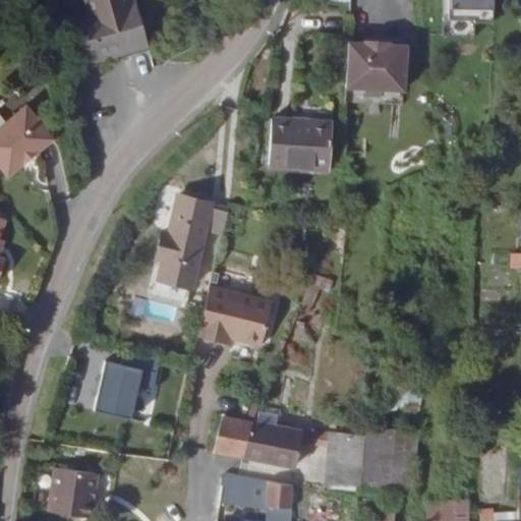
[(133,2),(132,0),(83,0),(89,14),(71,19),(83,64),(149,46),(136,2),(133,2)]
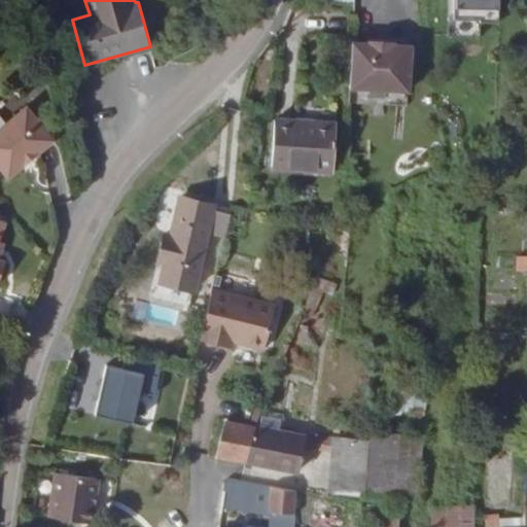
[(373,35),(354,34),(352,78),(411,81),(414,37),(396,36),(396,31),(373,30),(373,35)]
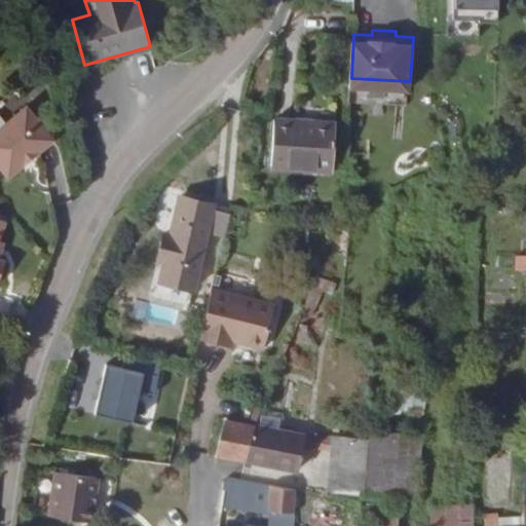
[(0,167),(7,176),(53,139),(26,106),(0,126),(0,167)]
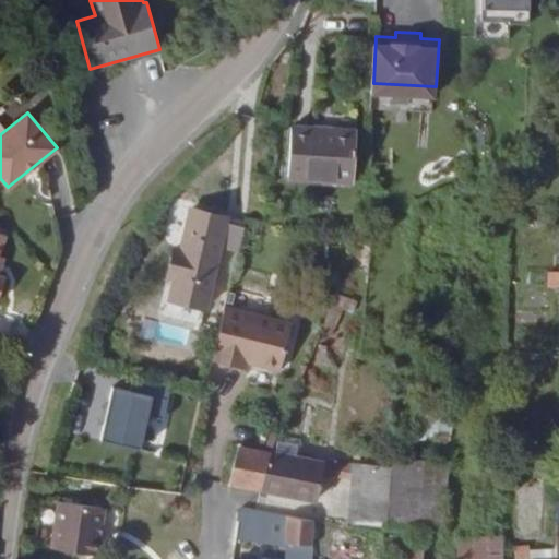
[(357,130),(292,125),(288,176),(354,180),(357,130)]
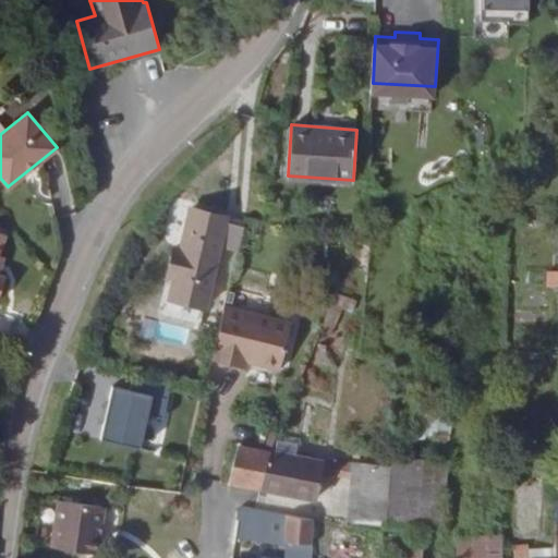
[(228,216),(190,207),(180,247),(173,245),(166,276),(173,278),(168,299),(206,308),(220,247),(238,251),(245,221),(227,217),(228,216)]
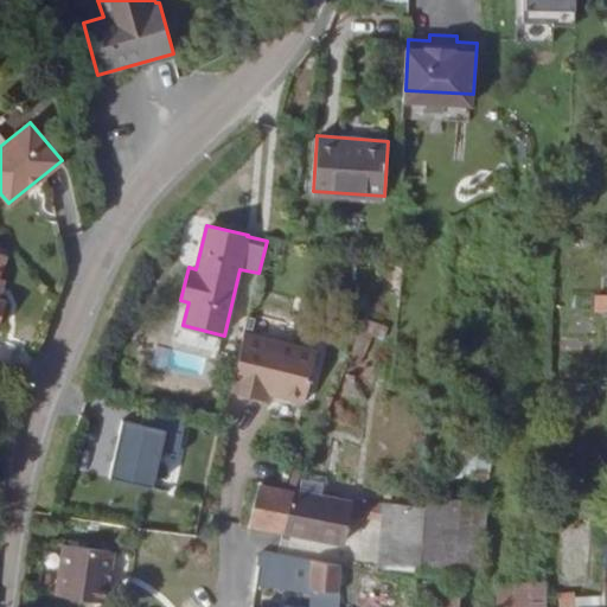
[(312,351),(243,334),(230,391),(267,400),(268,395),(299,403),(312,351)]
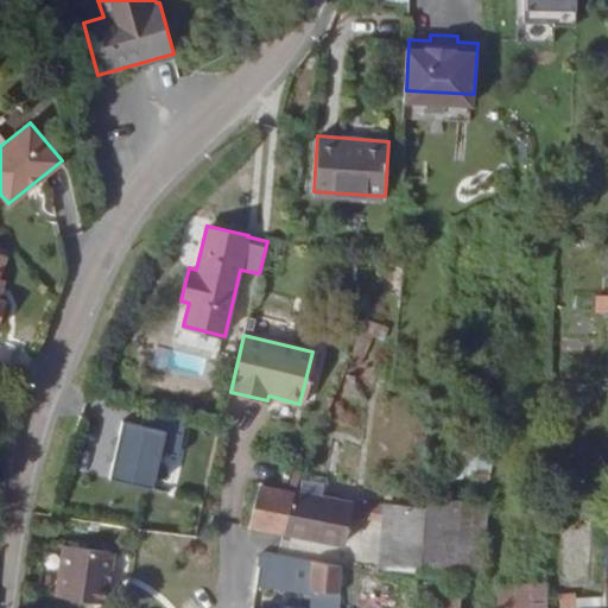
[(144,411),(143,423),(119,420),(113,479),(181,486),(187,415),(144,411)]
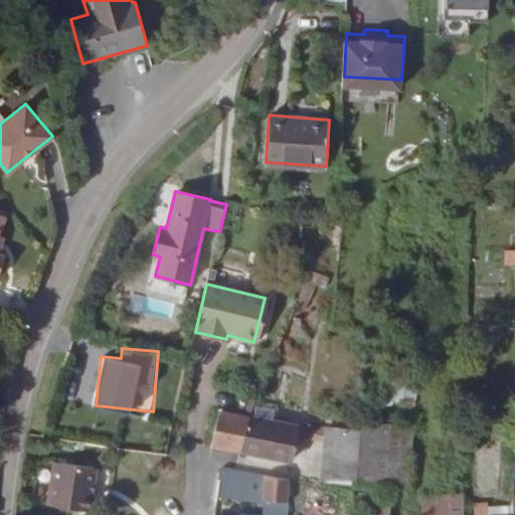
[(418,377),(385,373),(382,404),(415,407),(418,377)]
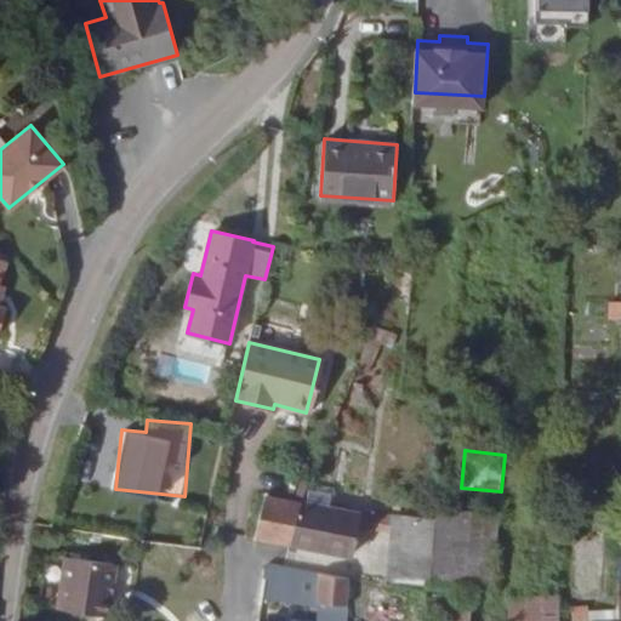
[(307,503),(329,507),(332,493),(309,488),(307,503)]
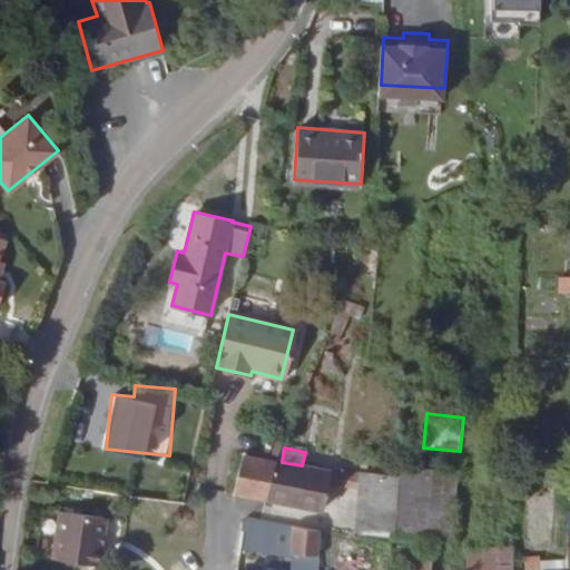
[(277,461),(244,454),(234,495),(266,501),(277,461)]
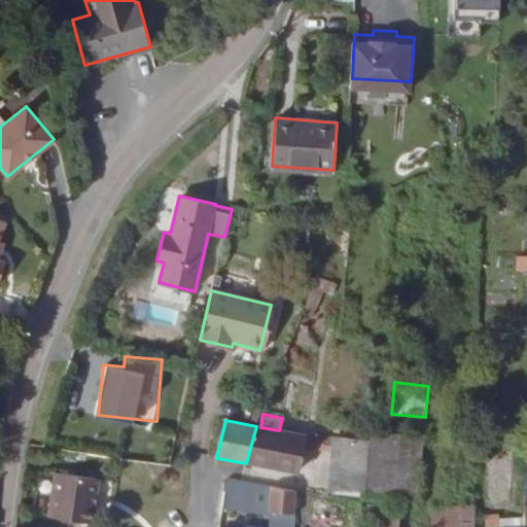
[(256,426),(246,463),(300,472),(306,435),(279,430),(260,427),(256,426)]
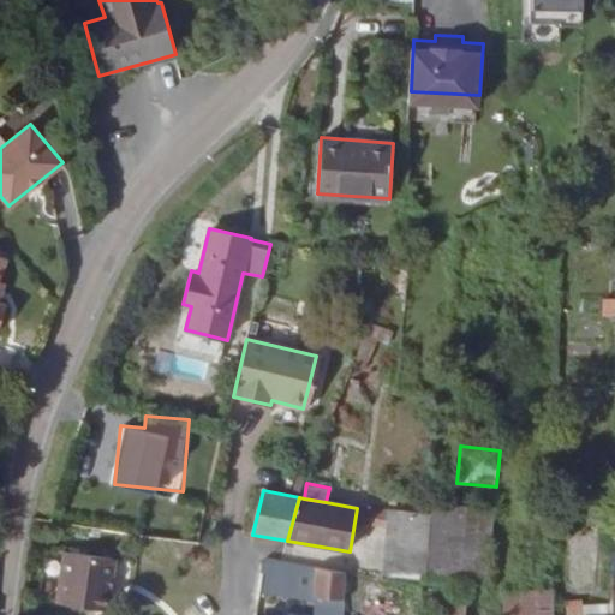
[(390,509),(366,505),(364,525),(388,529),(390,509)]
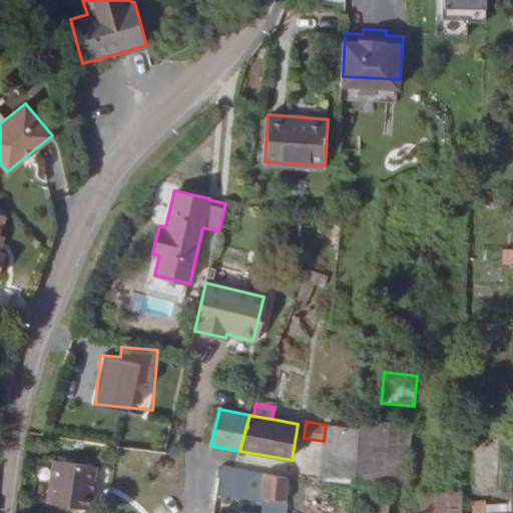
[(352,482),(405,487),(410,426),(360,422),(359,429),(352,482)]
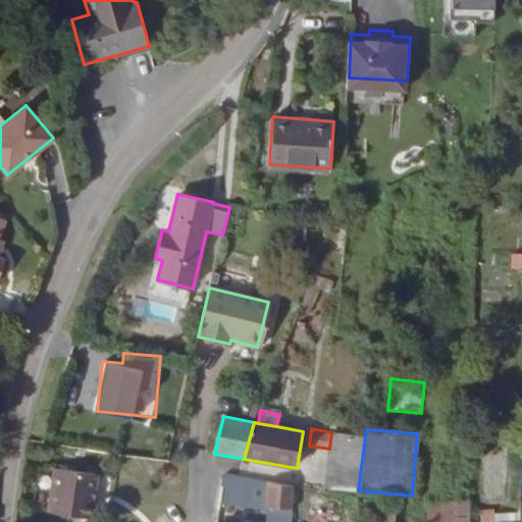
[(358,490),(365,436),(331,432),(329,449),(324,486),(358,490)]
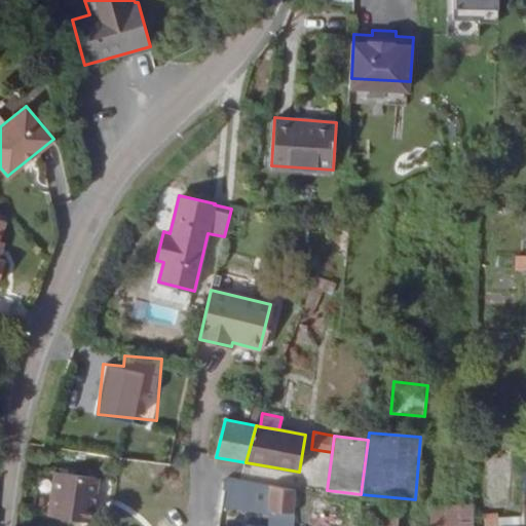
[(47,515),(90,523),(98,478),(55,471),(47,515)]
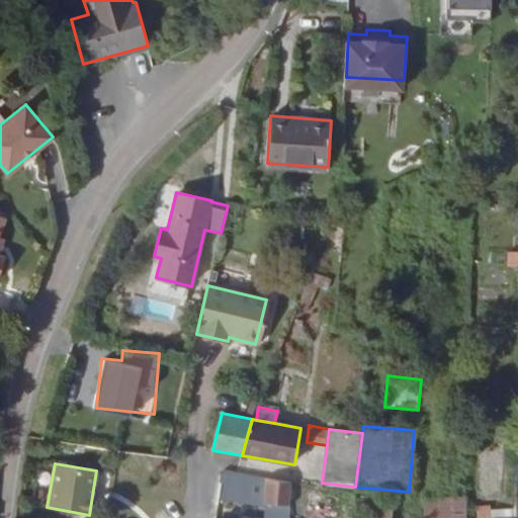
[(291,483),(266,479),(264,503),(289,506),(291,483)]
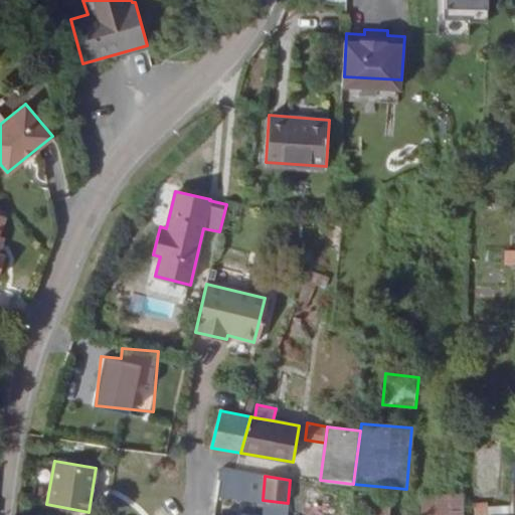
[(463,514),(463,495),(421,497),(421,514),(463,514)]
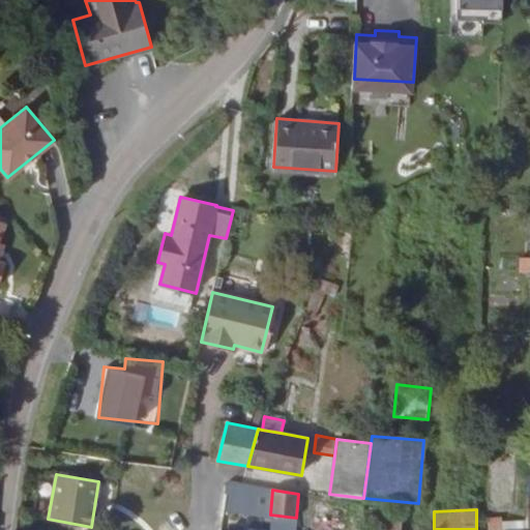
[(295,529),(296,518),(270,514),(268,529),(295,529)]
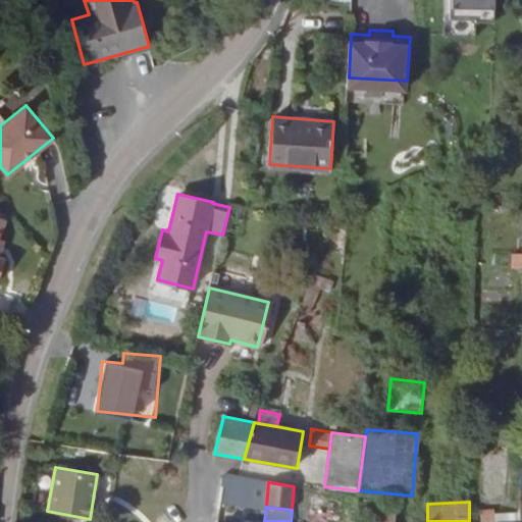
[(519,521),(518,512),(494,514),(494,521),(519,521)]
